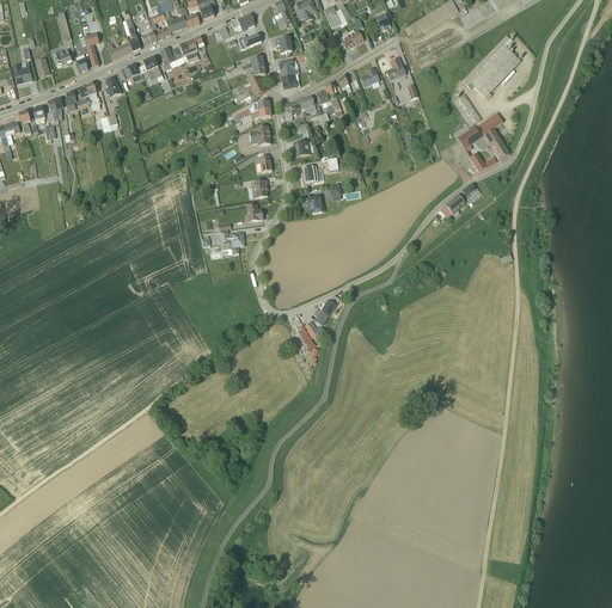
[(169,8),(173,7),(176,7),(177,11),(181,8),(181,6),(177,0),(159,0),(161,5),(166,18),(167,24),(171,31),(188,25),(183,16),(175,19),(173,16),(171,17),(169,8)]
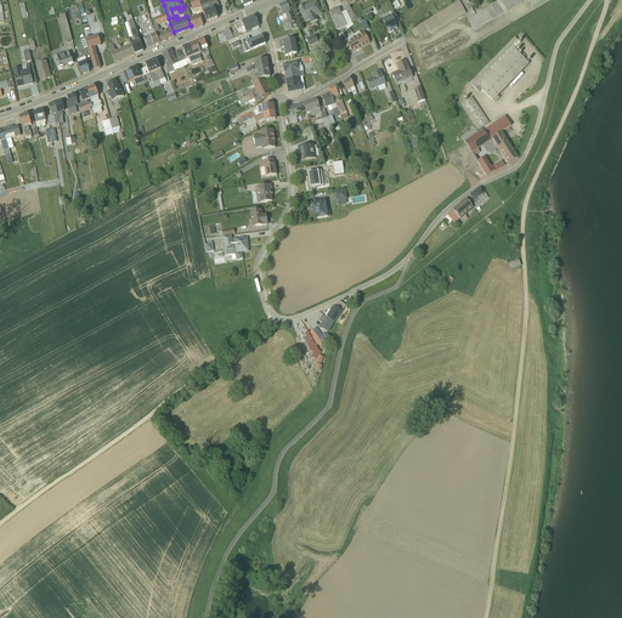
[(199,0),(201,4),(207,18),(218,15),(214,4),(219,3),(218,0),(199,0)]
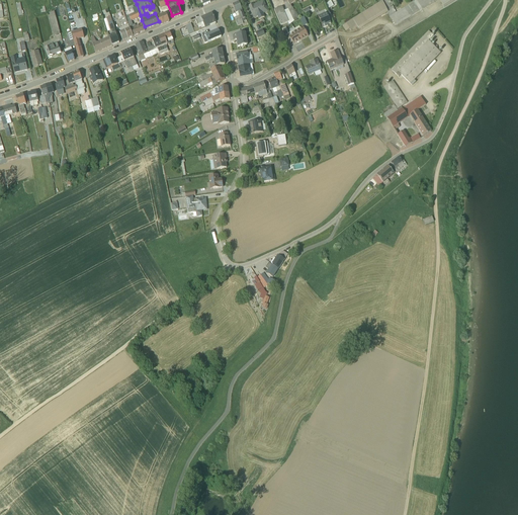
[(239,0),(232,2),(236,10),(238,16),(235,17),(238,23),(243,21),(243,19),(246,17),(239,0)]
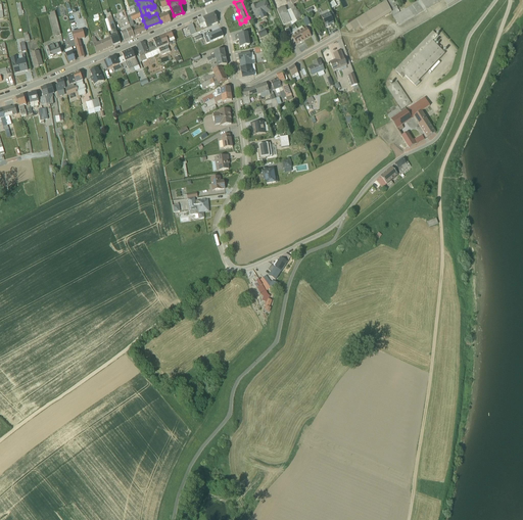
[(250,3),(255,15),(259,14),(260,17),(267,14),(266,11),(271,9),(267,0),(262,0),(256,2),(255,1),(250,3)]
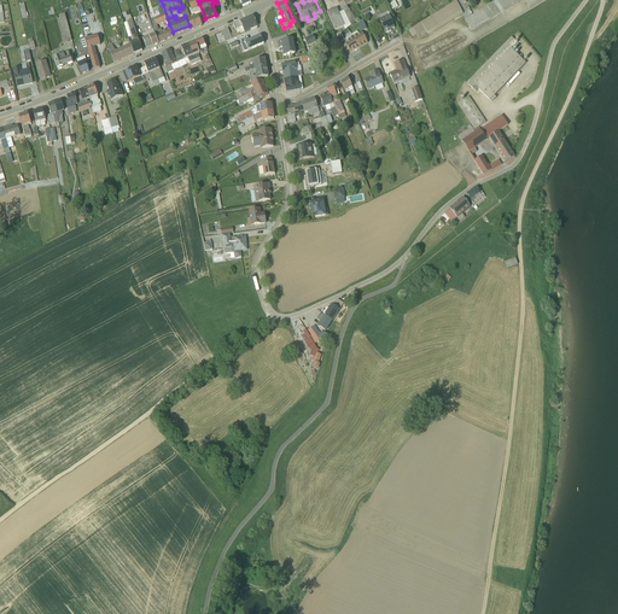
[(345,27),(354,23),(347,4),(344,0),(338,0),(340,5),(342,9),(339,10),(337,5),(327,10),(334,27),(343,23),(345,27)]
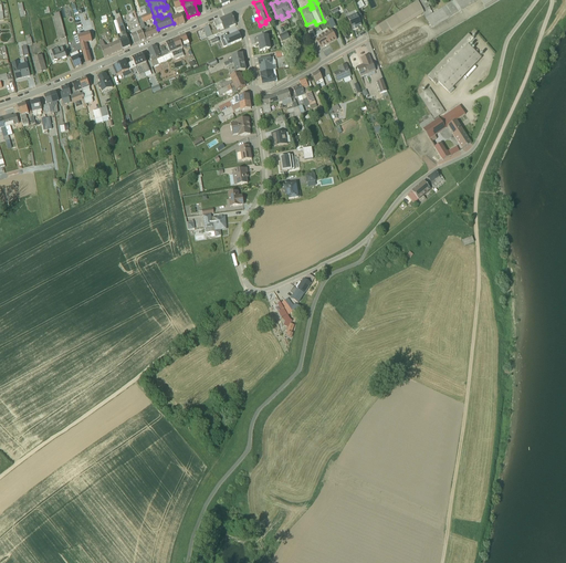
[(426,17),(432,12),(427,0),(418,0),(418,1),(423,13),(426,17)]
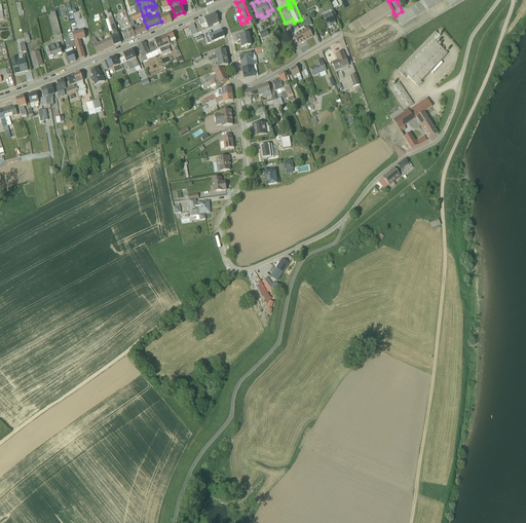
[(421,0),(396,15),(401,25),(444,0),(447,0),(449,4),(456,0),(421,0)]
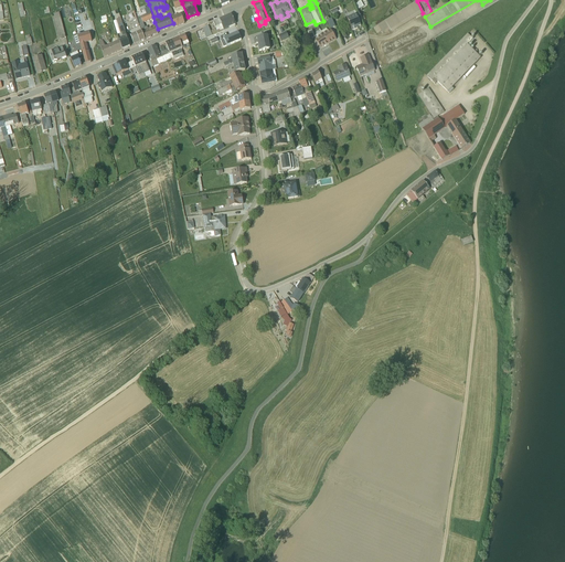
[(62,11),(71,11),(70,1),(62,1),(62,11)]
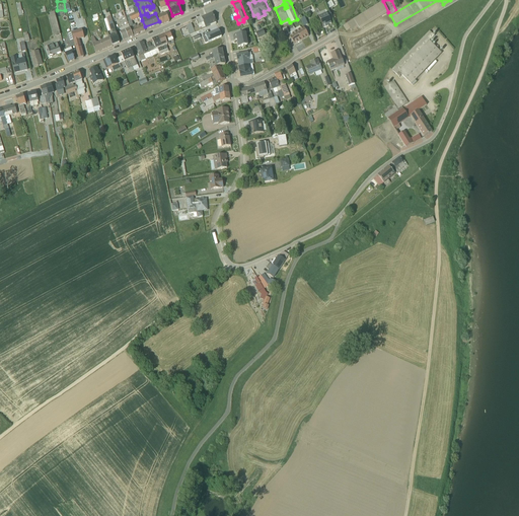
[(159,23),(169,19),(166,11),(163,12),(162,10),(159,11),(157,5),(157,4),(156,5),(154,1),(152,2),(159,23)]
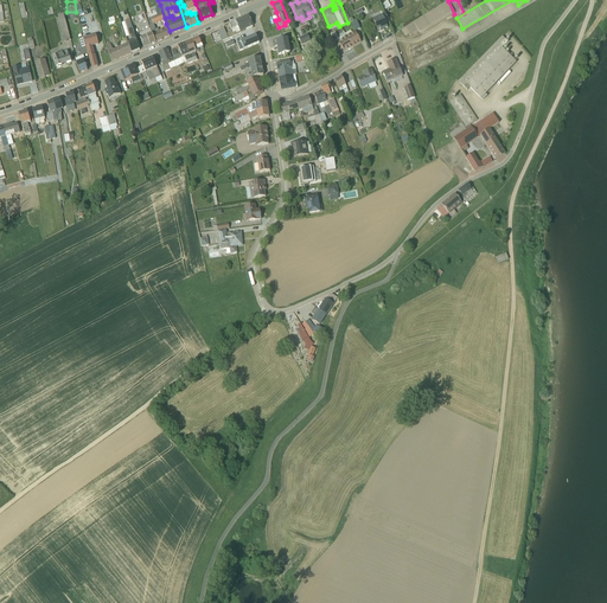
[(421,34),(454,14),(448,1),(401,29),(404,36),(410,32),(411,34),(419,30),(421,34)]
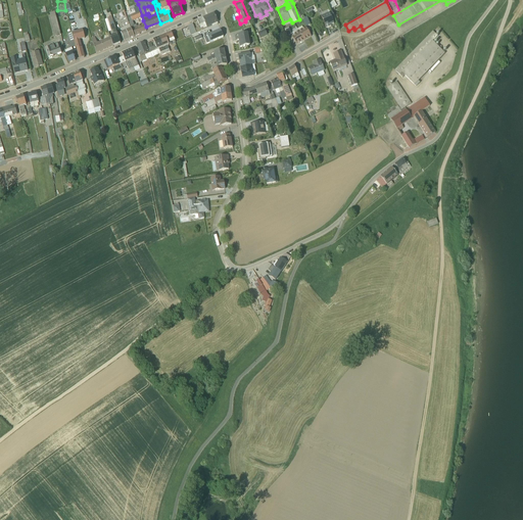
[(127,14),(129,20),(132,18),(142,15),(138,4),(134,6),(135,10),(127,14)]
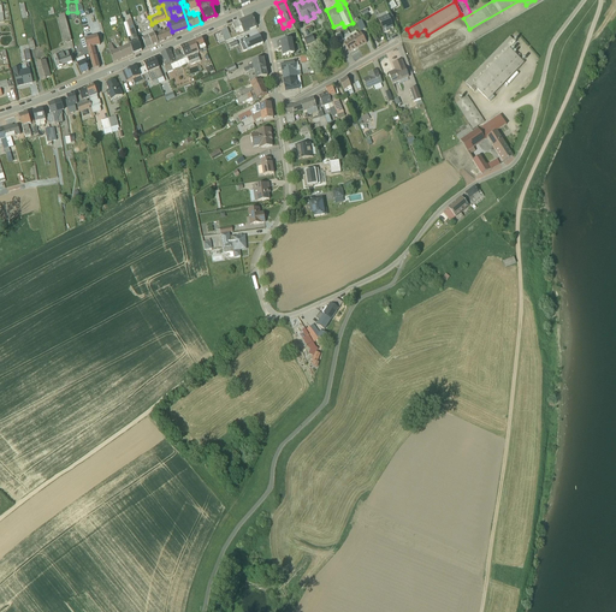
[(356,22),(350,6),(347,7),(353,23),(356,22)]
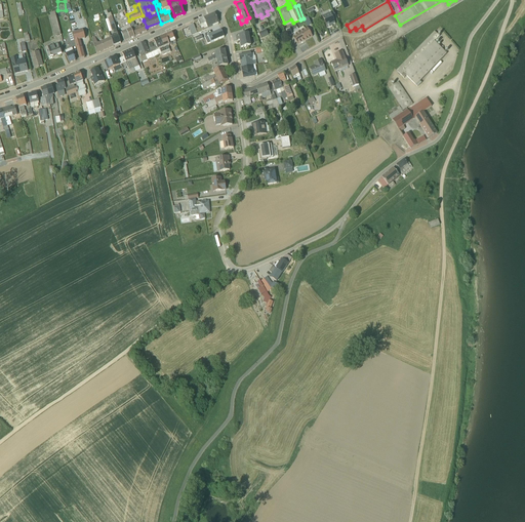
[(124,39),(134,35),(129,21),(127,14),(124,8),(123,8),(125,14),(122,16),(123,19),(125,25),(121,26),(121,27),(120,27),(122,30),(121,31),(124,39)]
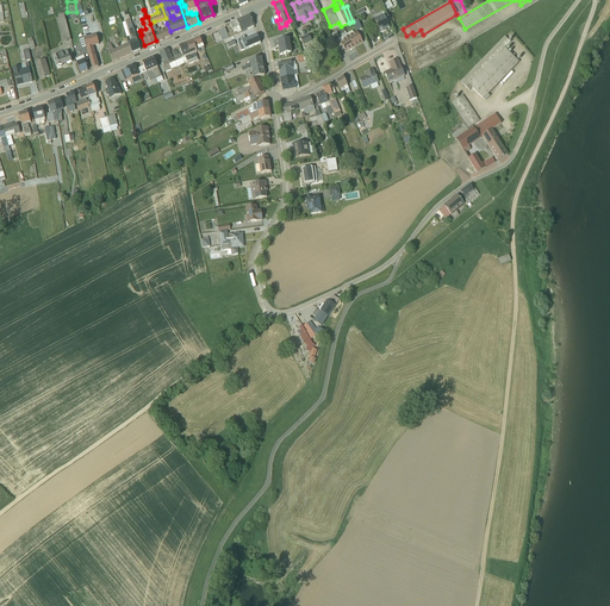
[(70,37),(63,11),(57,12),(64,39),(70,37)]
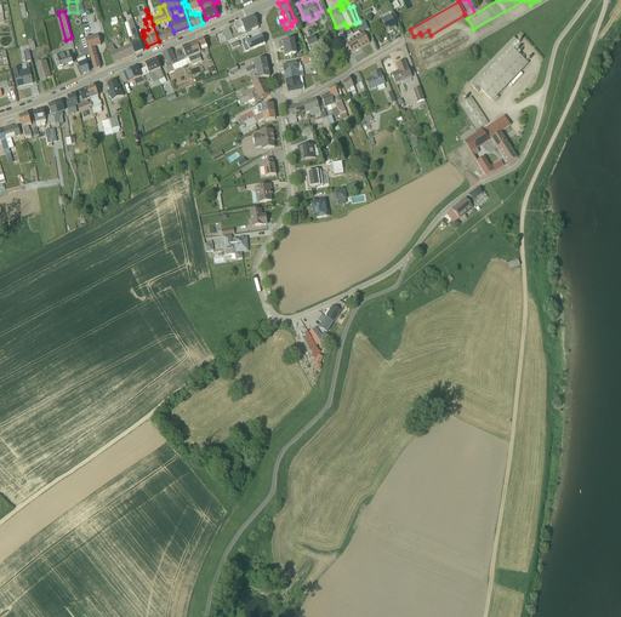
[(241,18),(246,30),(258,26),(257,24),(258,23),(254,12),(241,18)]
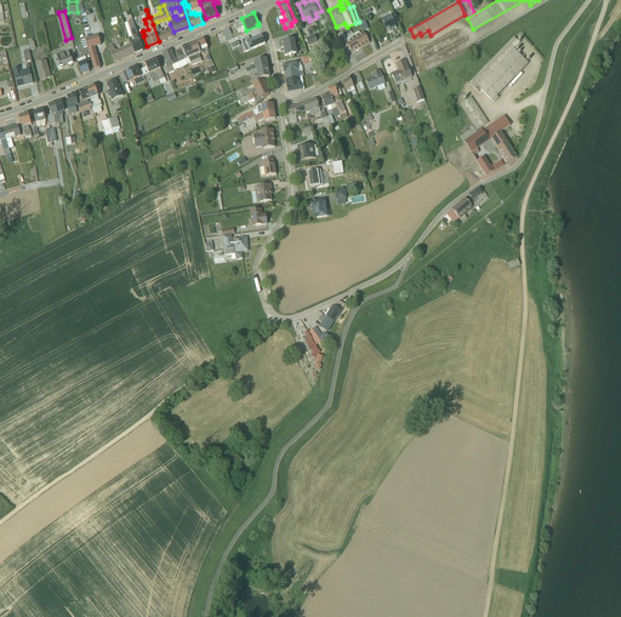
[(398,21),(394,12),(385,17),(381,20),(387,33),(393,30),(393,29),(397,28),(394,23),(398,21)]
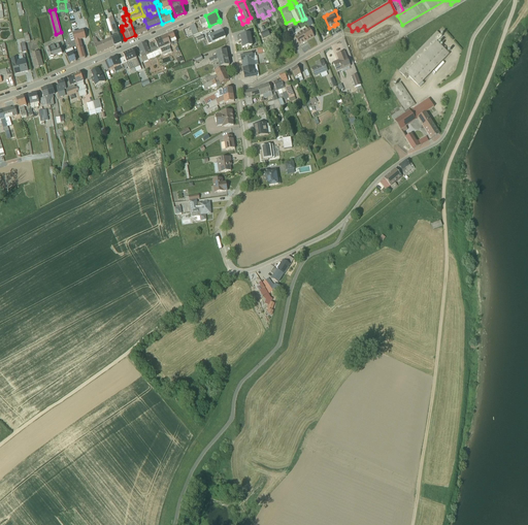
[(94,13),(95,17),(94,18),(95,21),(105,18),(104,13),(100,15),(99,12),(94,13)]
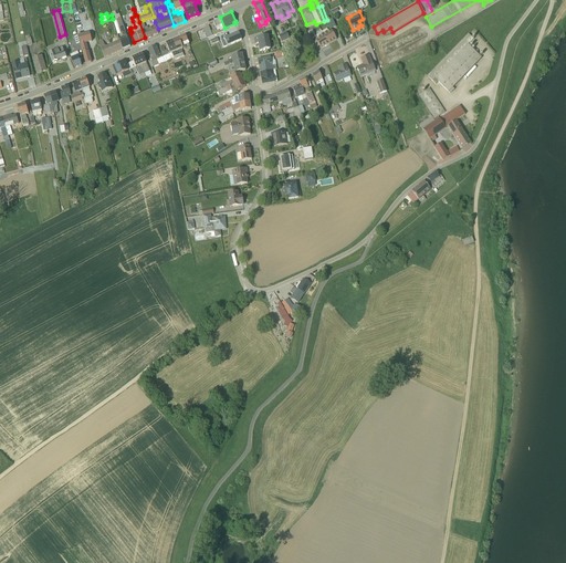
[(130,43),(121,14),(117,17),(119,24),(123,34),(121,35),(121,38),(119,38),(123,47),(130,43)]
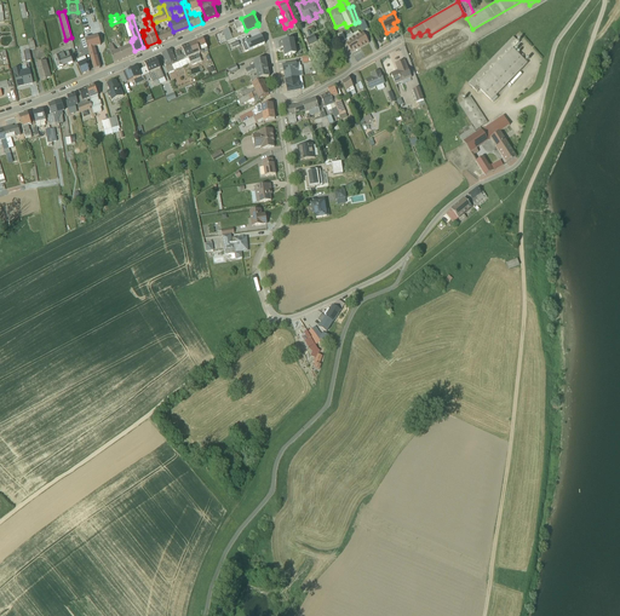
[(242,30),(245,29),(241,18),(234,21),(237,30),(241,29),(242,29),(242,30)]
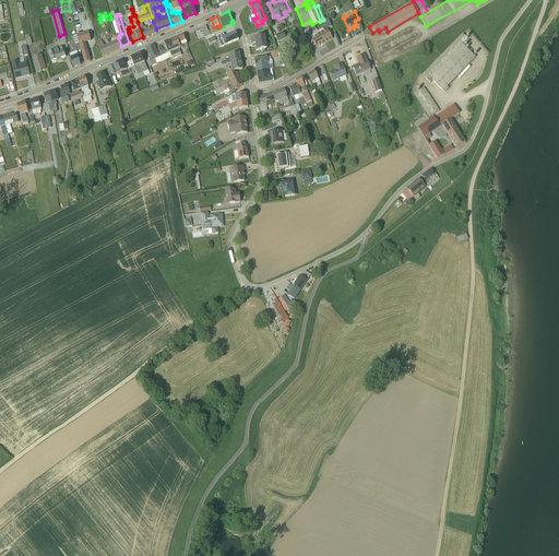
[(150,33),(156,31),(156,28),(153,22),(151,23),(152,24),(150,24),(150,25),(146,26),(145,23),(139,25),(143,36),(150,34),(150,33)]
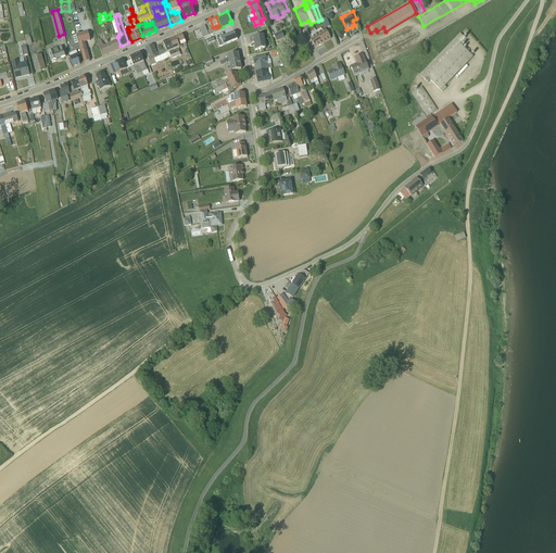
[(203,35),(220,27),(219,26),(217,27),(217,26),(216,26),(213,27),(212,25),(206,27),(204,23),(199,25),(203,35)]
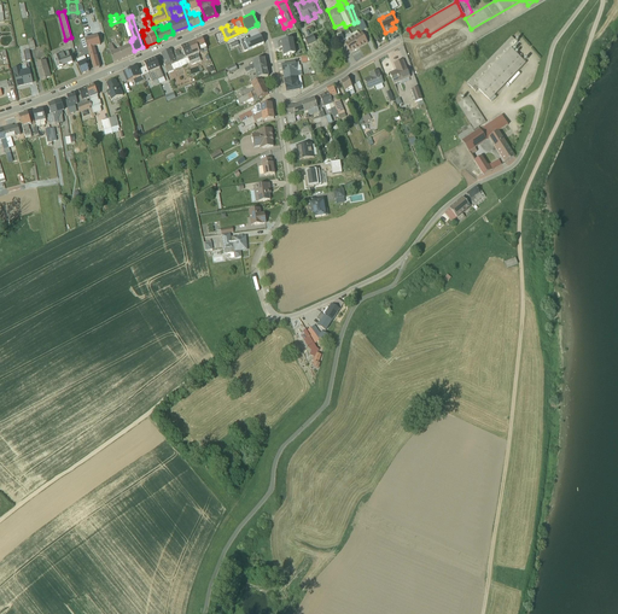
[(359,47),(367,42),(361,31),(359,33),(357,30),(351,33),(359,47)]
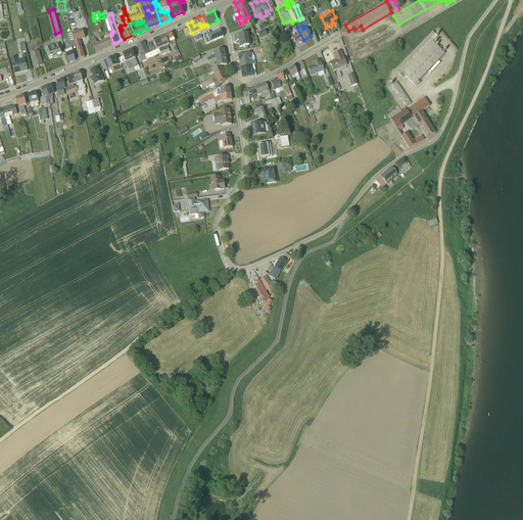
[(74,38),(80,56),(84,55),(81,38),(86,37),(83,28),(68,32),(70,39),(74,38)]
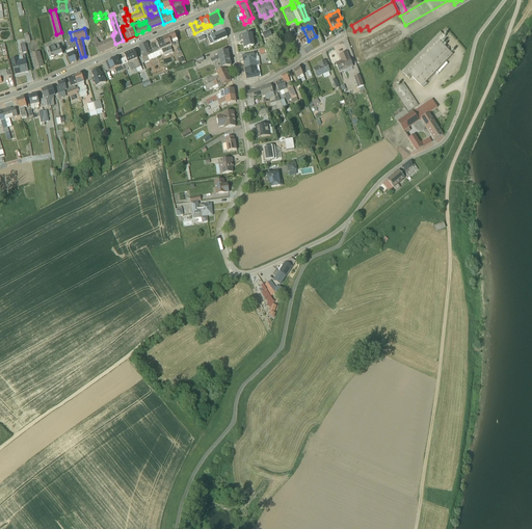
[(208,34),(211,43),(227,34),(224,28),(208,34)]
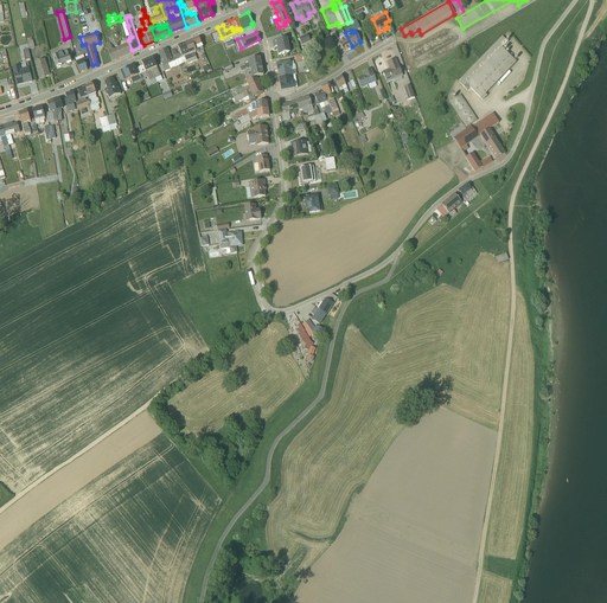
[(307,32),(299,36),(301,42),(310,38),(307,32)]
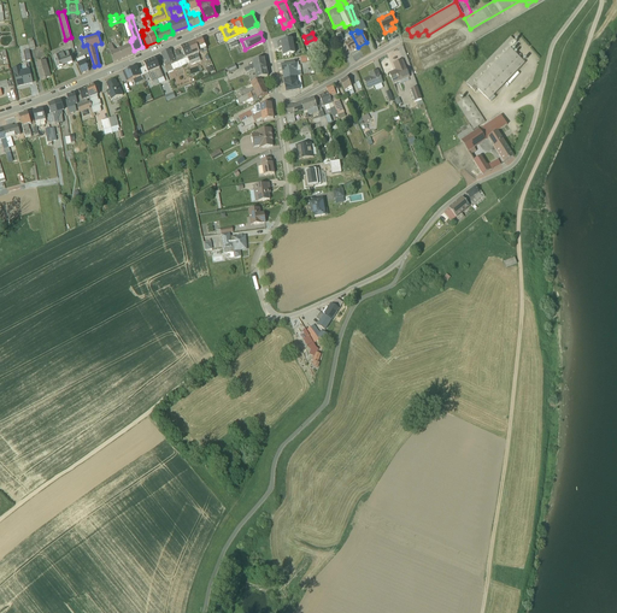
[(350,52),(358,47),(350,33),(345,36),(346,39),(344,41),(350,52)]
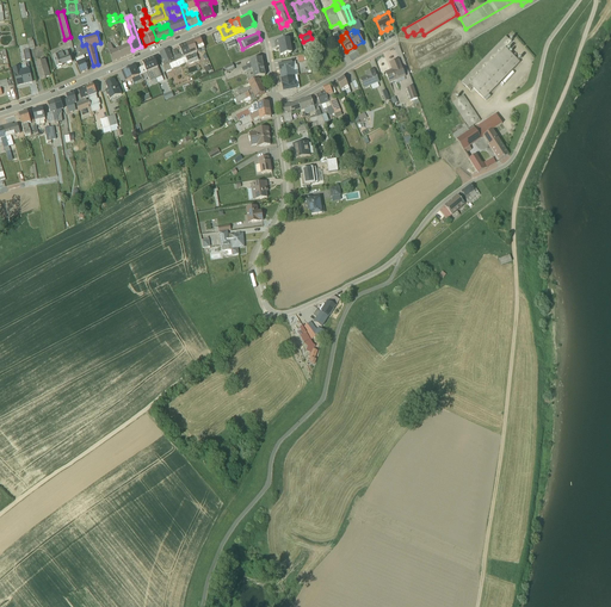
[(204,47),(201,36),(192,38),(197,49),(204,47)]
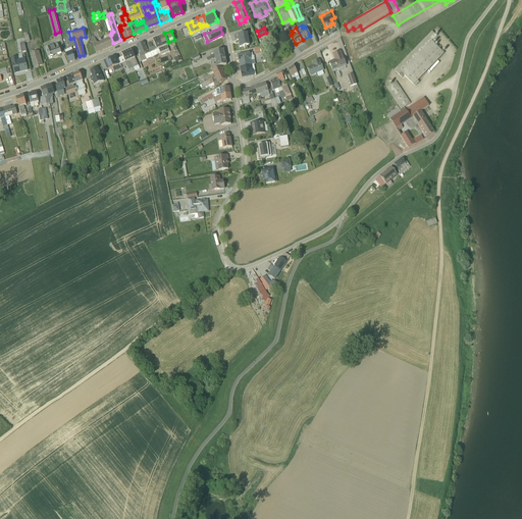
[(238,33),(235,33),(236,38),(238,37),(240,45),(250,43),(247,31),(237,32),(238,33)]
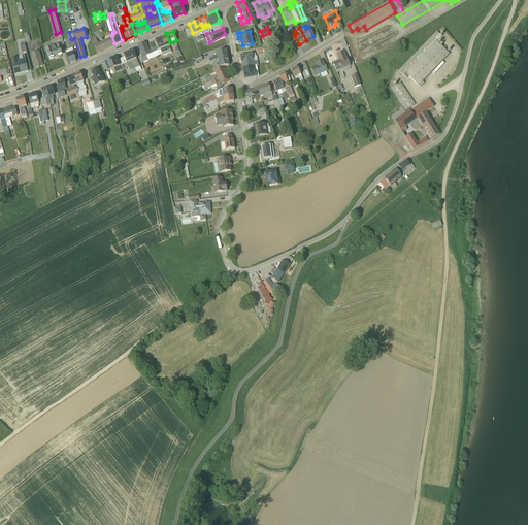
[(403,74),(441,35),(436,31),(398,70),(403,74)]
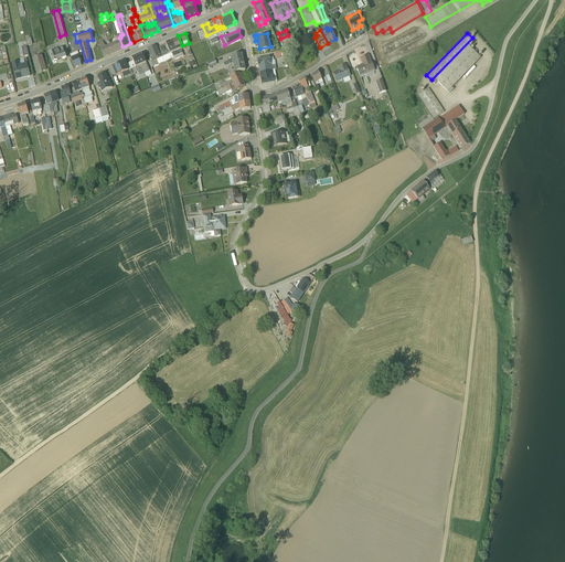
[(178,35),(171,39),(176,49),(181,46),(182,45),(178,35)]
